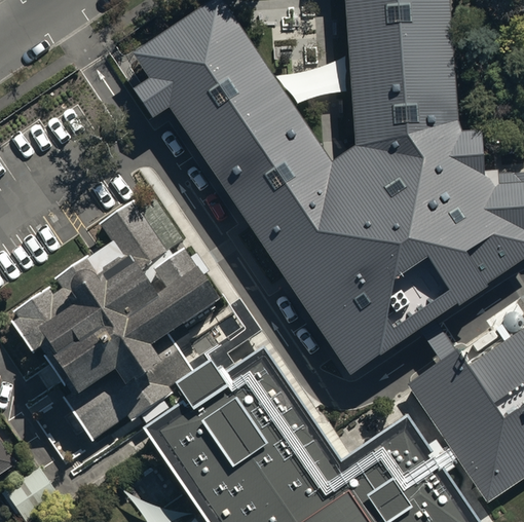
[(331,159),(223,0),(211,0),(134,52),(149,76),(133,87),(153,118),(170,108),(349,376),(523,254),(523,180),(513,170),(481,171),(480,128),(461,129),(457,118),(448,0),(345,0),(354,143),(331,159)]
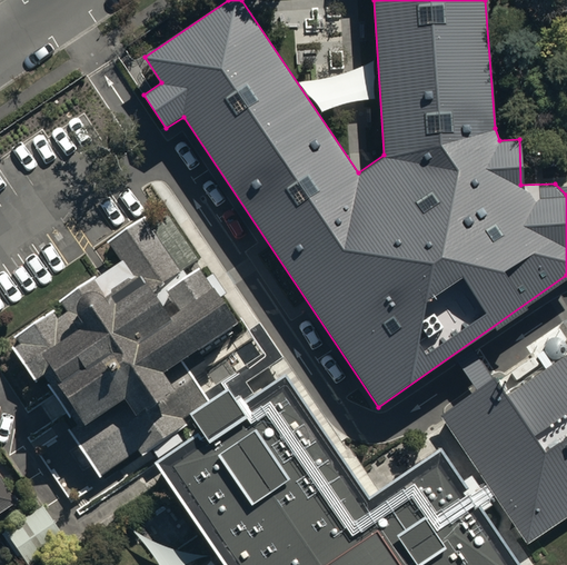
[(566,182),(555,184),(566,195),(566,182)]
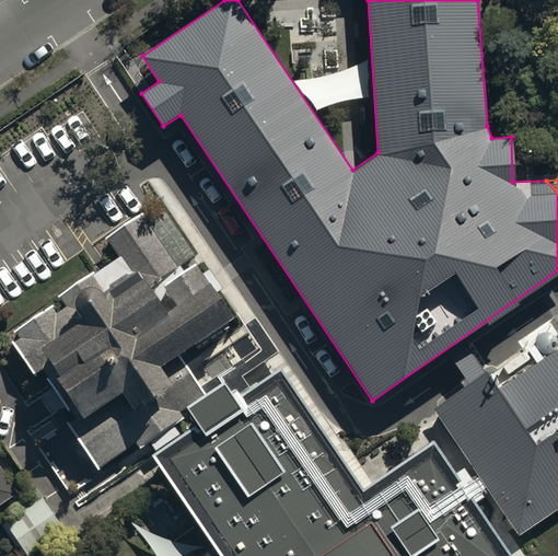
[(200,263),(169,216),(151,228),(147,222),(112,246),(125,266),(90,289),(91,290),(47,319),(11,344),(22,361),(80,447),(100,476),(139,450),(144,458),(214,410),(190,374),(240,342),(190,269),(200,263)]
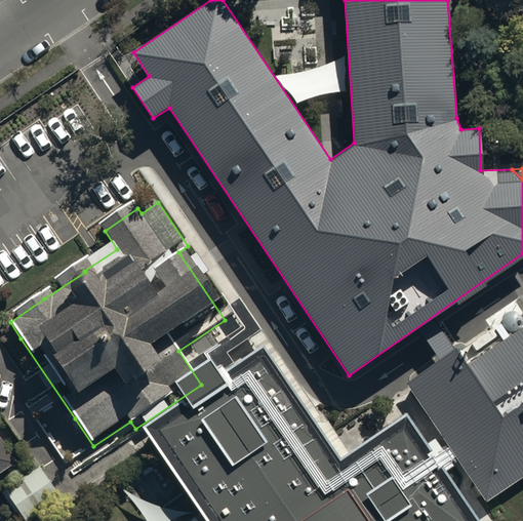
[(522,323),(465,362),(454,348),(408,378),(487,495),(522,471),(522,323)]
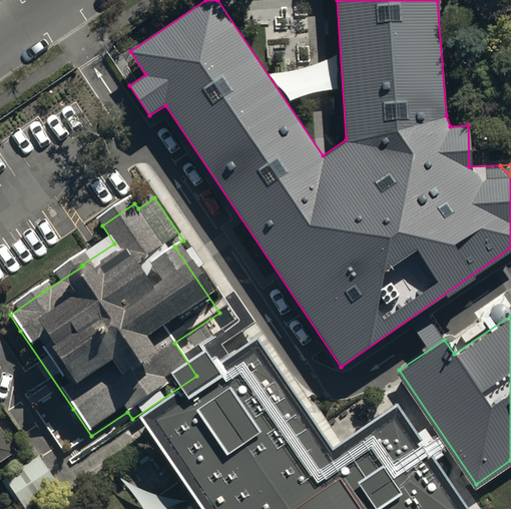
[(249,343),(139,416),(200,508),(459,508),(402,422),(334,468),(249,343)]
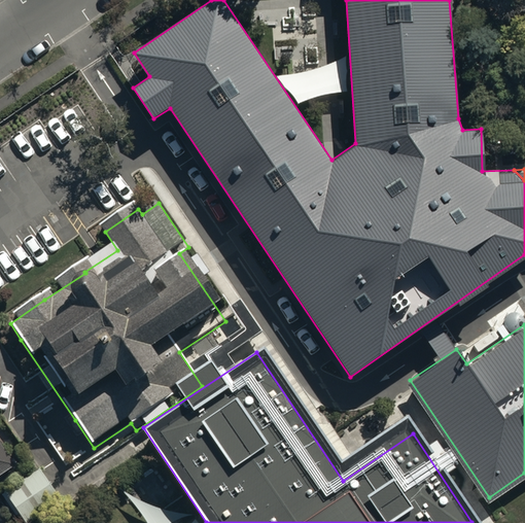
[(0,450),(12,443),(0,423),(0,450)]
